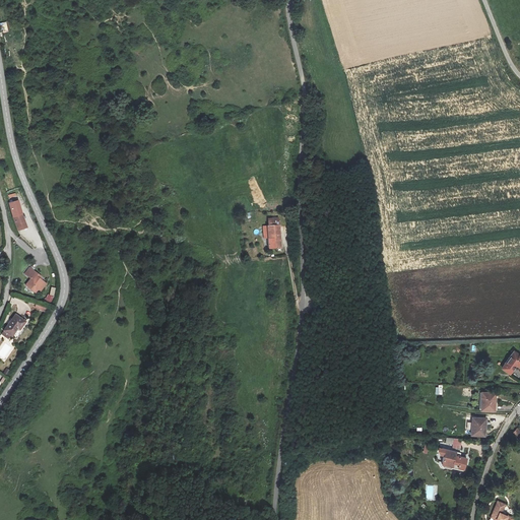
[(0,25),(2,34),(8,31),(6,22),(0,23),(0,25)]
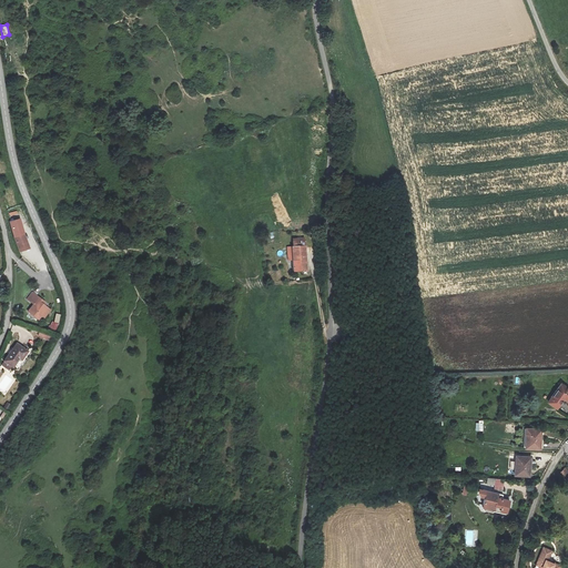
[(19,219),(11,222),(20,252),(29,249),(19,219)]
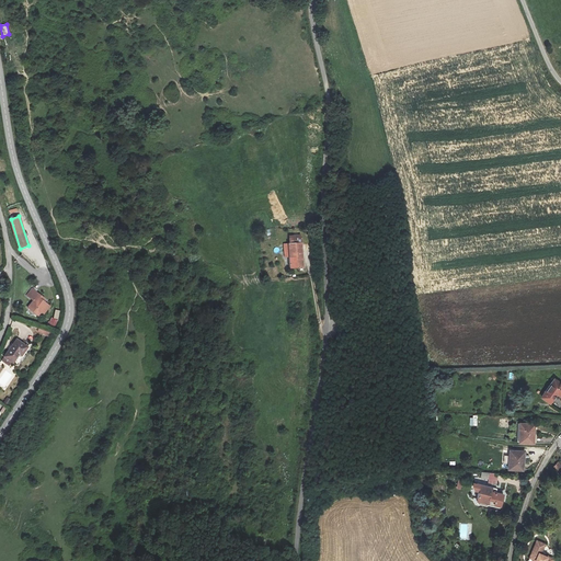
[(290,243),(284,244),(285,256),(289,255),(290,268),(300,267),(300,271),(305,270),(305,267),(304,267),(301,235),(289,236),(290,243)]
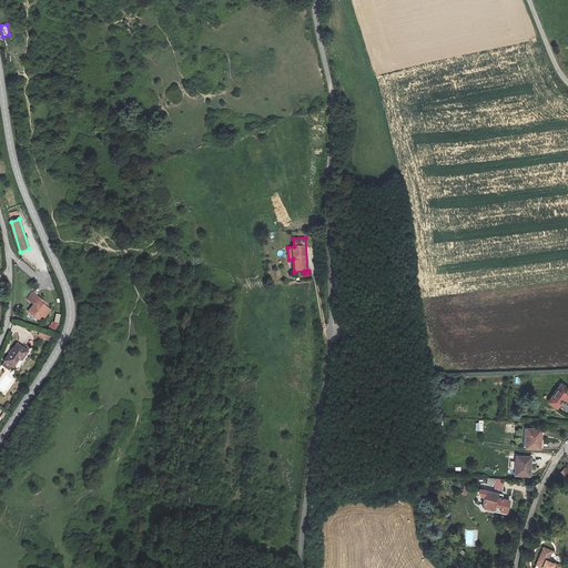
[(43,300),(33,292),(28,300),(33,304),(28,312),(38,320),(41,315),(44,317),(51,310),(41,302),(43,300)]
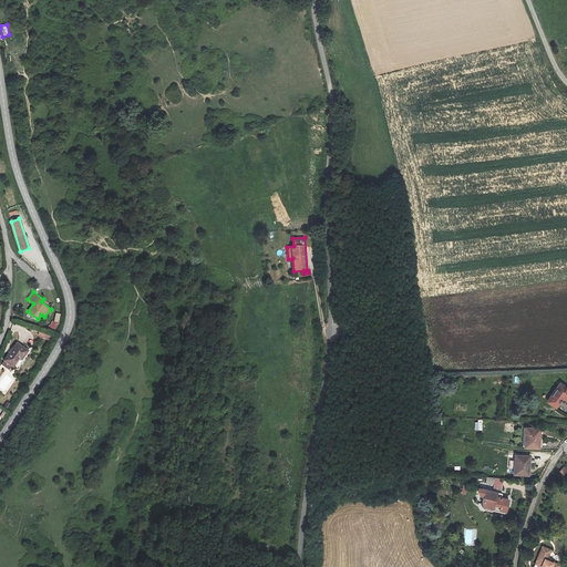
[(28,351),(18,343),(3,362),(12,368),(19,359),(20,361),(28,351)]
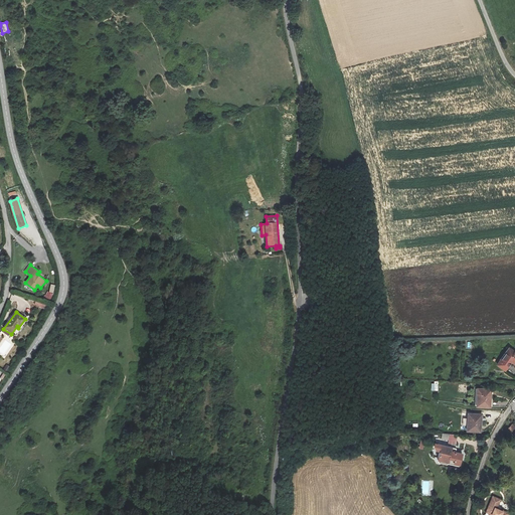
[(514,352),(510,348),(496,365),(505,371),(513,361),(514,362),(514,352)]
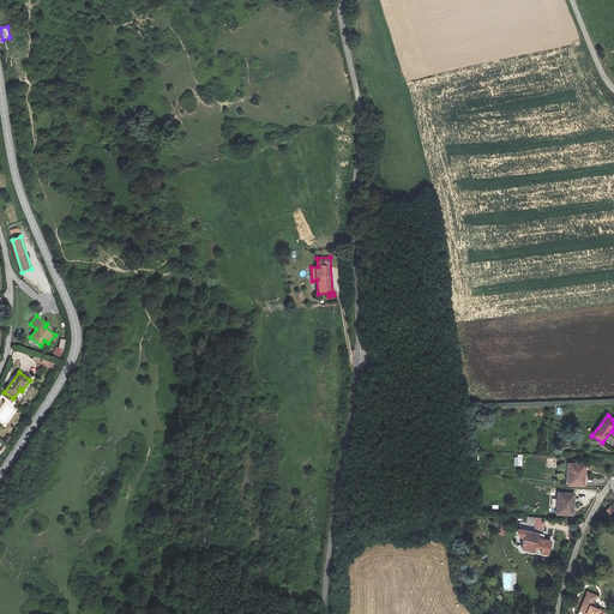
[(581,465),(570,465),(569,485),(585,486),(587,469),(579,468),(581,465)]
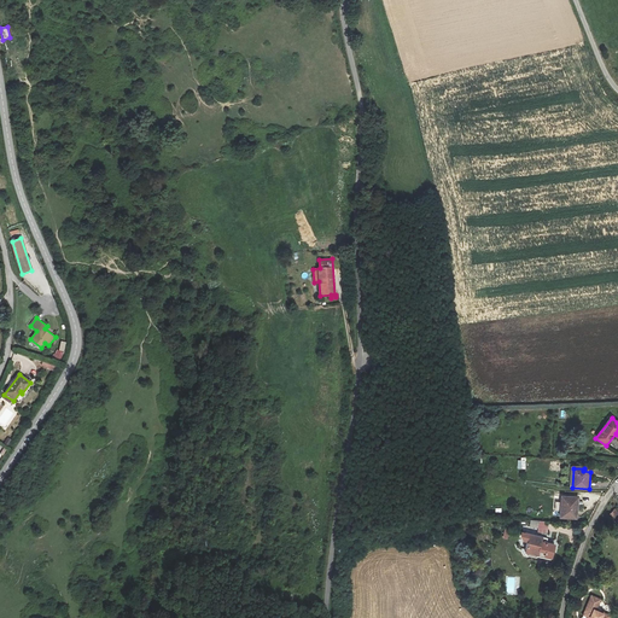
[(578,497),(561,496),(561,518),(577,519),(578,497)]
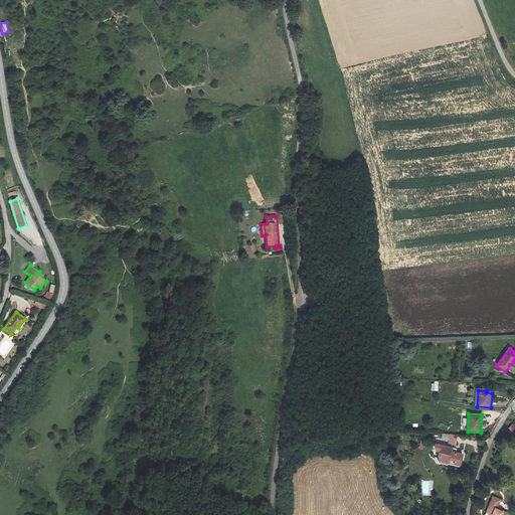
[(458,438),(449,436),(448,445),(456,447),(458,438)]
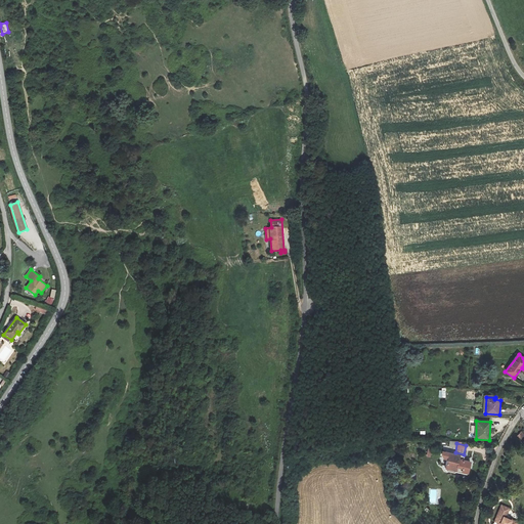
[(465,457),(446,454),(445,461),(448,461),(447,469),(449,472),(452,472),(455,470),(459,471),(459,474),(470,476),(472,463),(464,462),(465,457)]
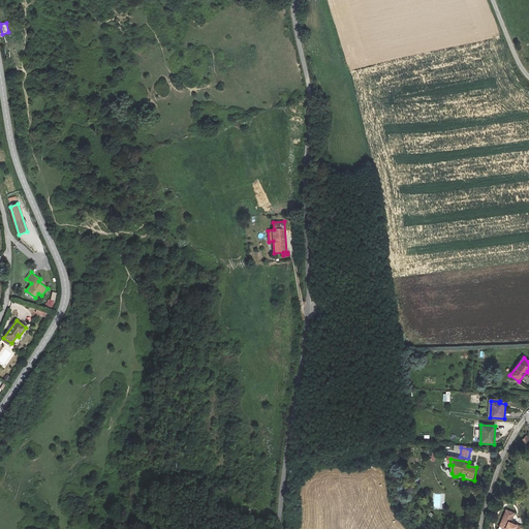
[(519,528),(520,528),(508,524),(512,515),(505,510),(498,527),(501,528),(519,528)]
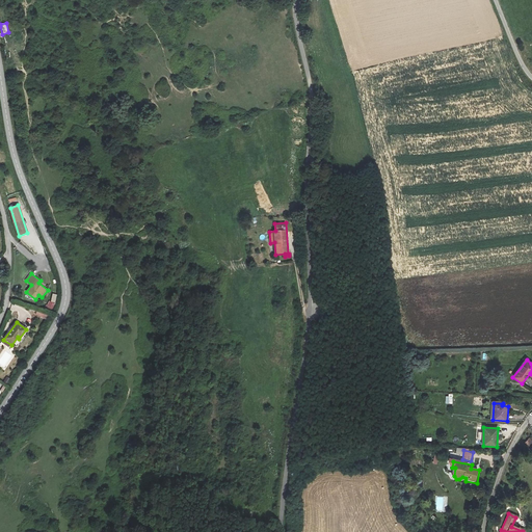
All buildings are outlined.
